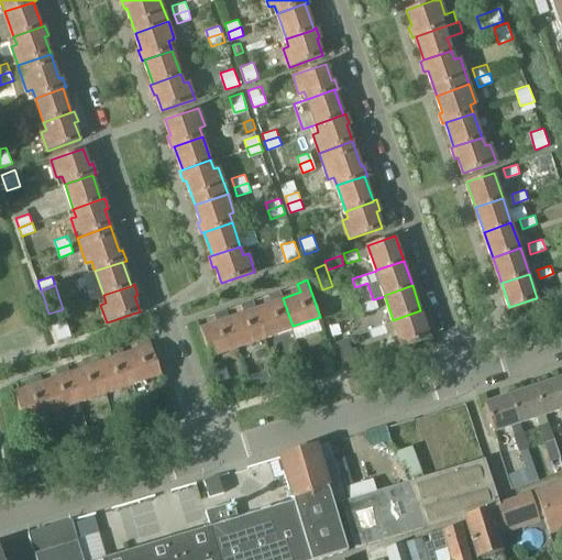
[(293,326),(283,298),(281,289),(271,293),(273,302),(256,307),(266,336),(293,326)]
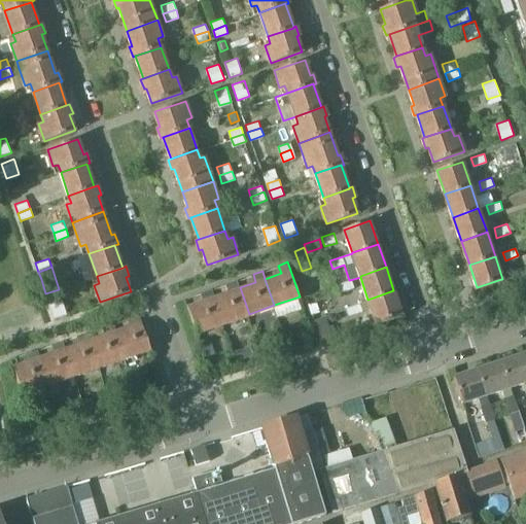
[(249,314),(240,287),(237,279),(228,283),(231,290),(214,297),(223,323),(249,314)]
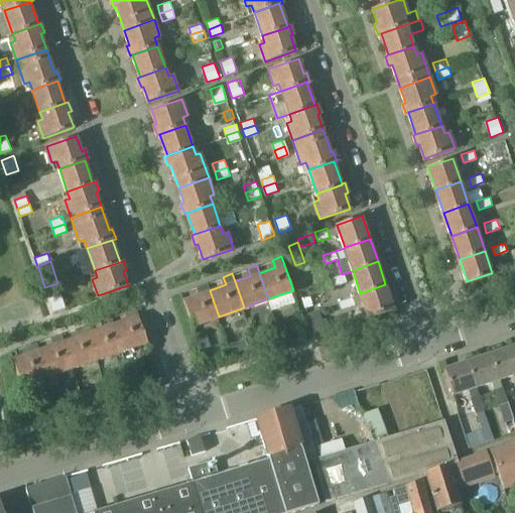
[(343,274),(342,274),(331,277),(334,286),(345,282),(343,274)]
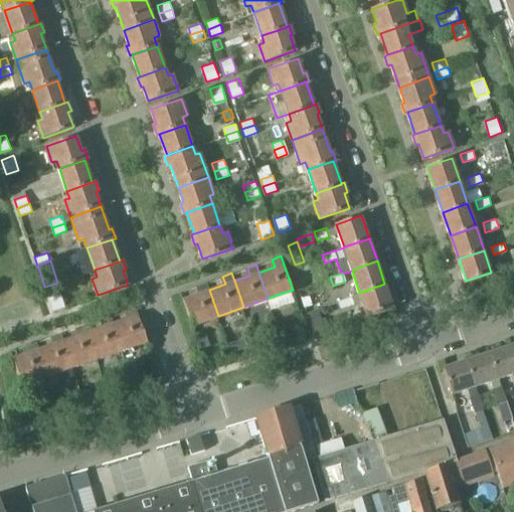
[(218,316),(209,290),(207,282),(198,285),(200,293),(184,298),(193,324),(218,316)]
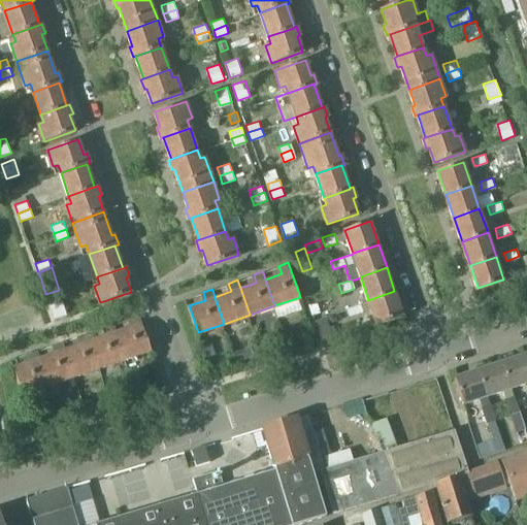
[(368,300),(376,324),(402,315),(394,291),(368,300)]
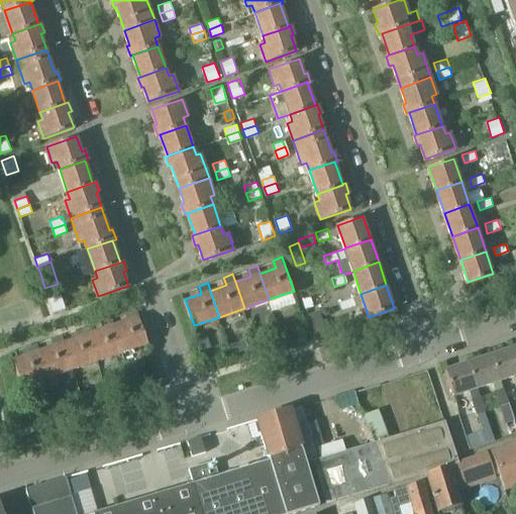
[(54,312),(66,308),(61,293),(48,297),(54,312)]
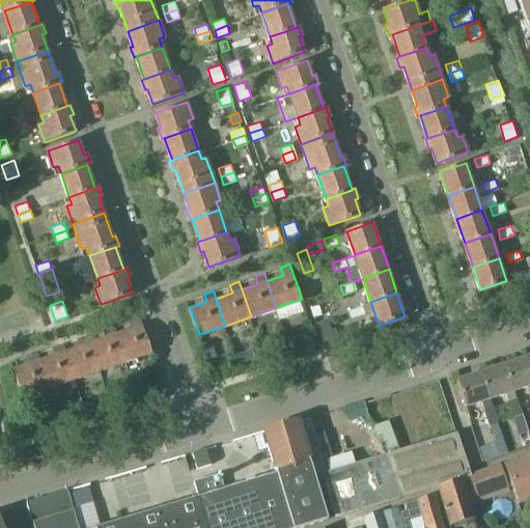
[(352,317),(362,313),(360,305),(349,309),(352,317)]
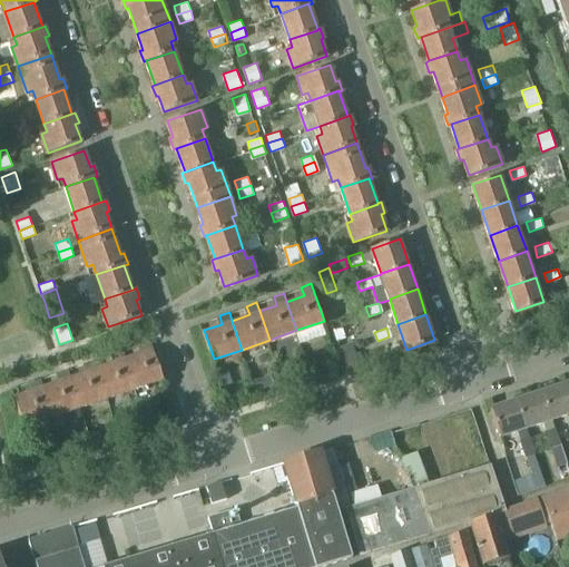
[(141,351),(125,358),(135,387),(163,377),(153,348),(151,348),(149,340),(139,343),(141,351)]
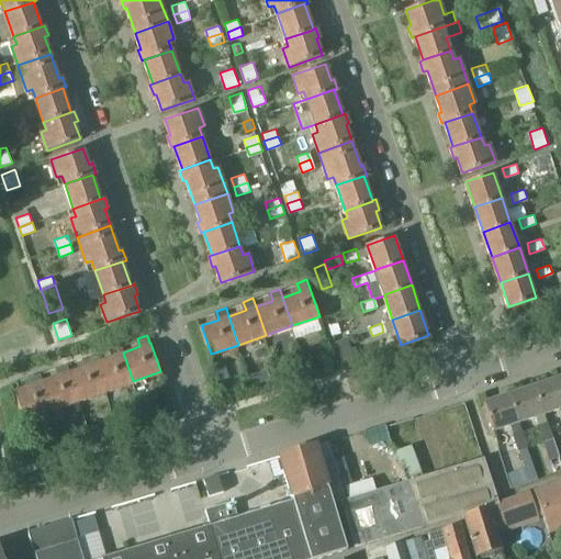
[(105,391),(133,381),(123,353),(120,344),(110,348),(113,356),(100,360),(98,353),(93,354),(105,391)]
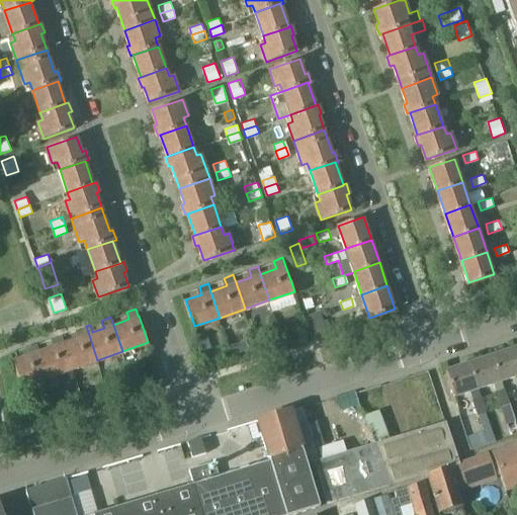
[(79,337),(64,342),(73,369),(97,360),(86,326),(77,329),(79,337)]
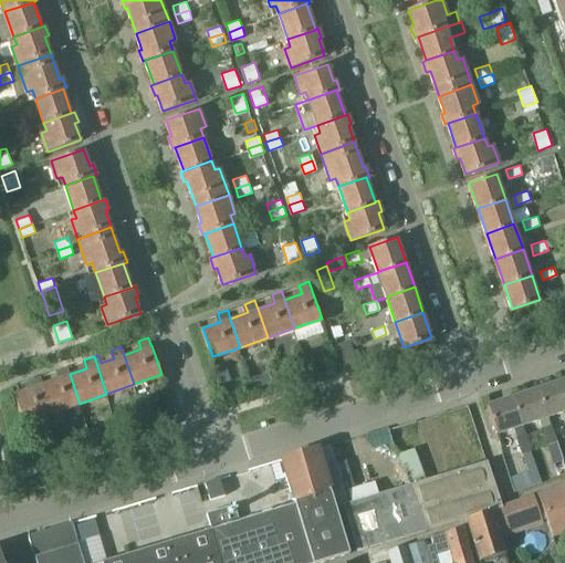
[(60,377),(42,384),(53,413),(80,404),(70,374),(66,366),(56,369),(60,377)]
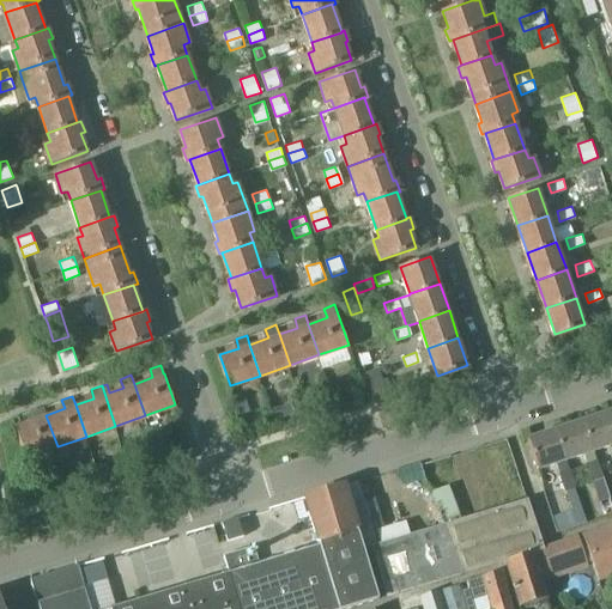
[(271,409),(273,419),(289,414),(285,403),(271,409)]
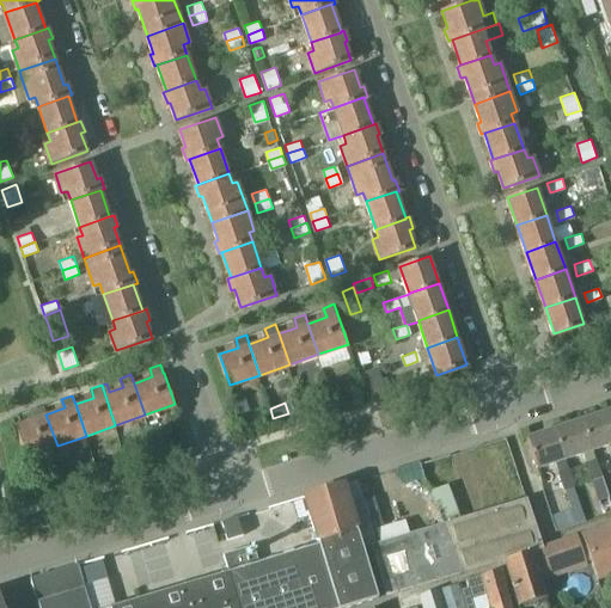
[(28,456),(57,446),(46,415),(43,405),(32,409),(35,418),(17,424),(28,456)]
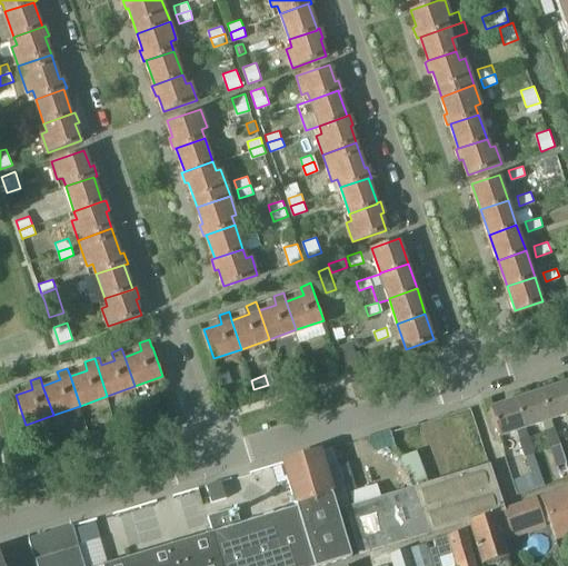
[(542,389),(551,417),(567,410),(567,381),(542,389)]
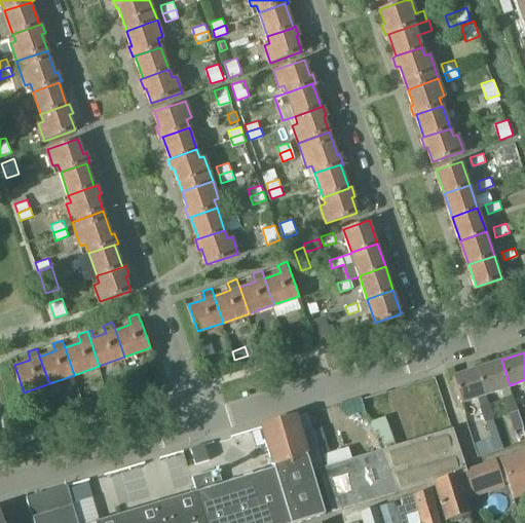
[(486,394),(510,385),(501,360),(478,368),(486,394)]
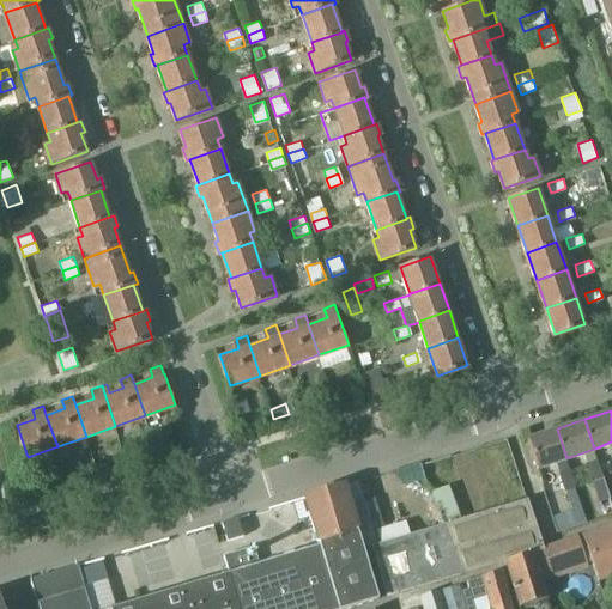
[(567,458),(557,428),(529,438),(539,468),(567,458)]
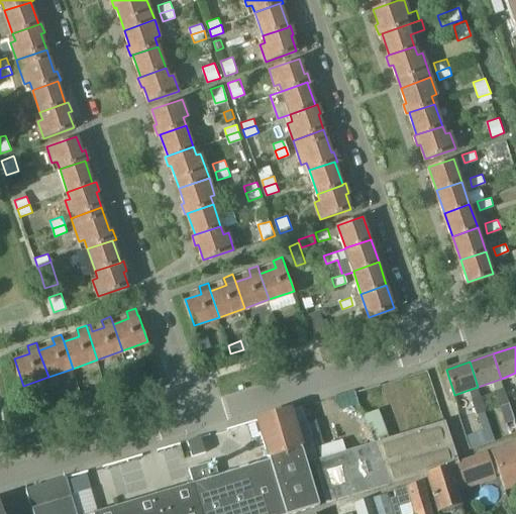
[(510,433),(515,430),(515,423),(504,388),(496,391),(510,433)]
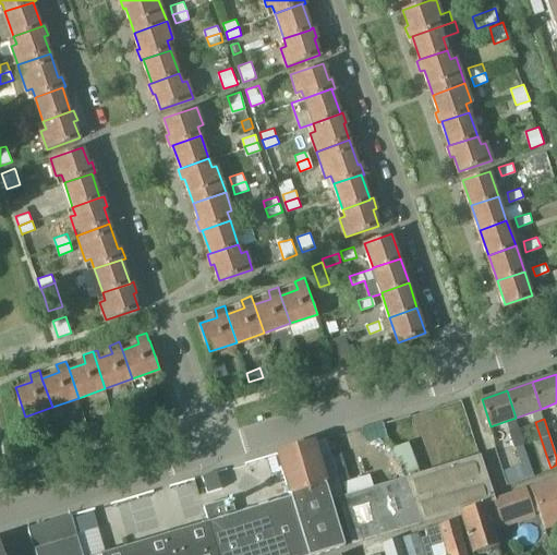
[(525,443),(520,425),(509,430),(515,446),(525,443)]
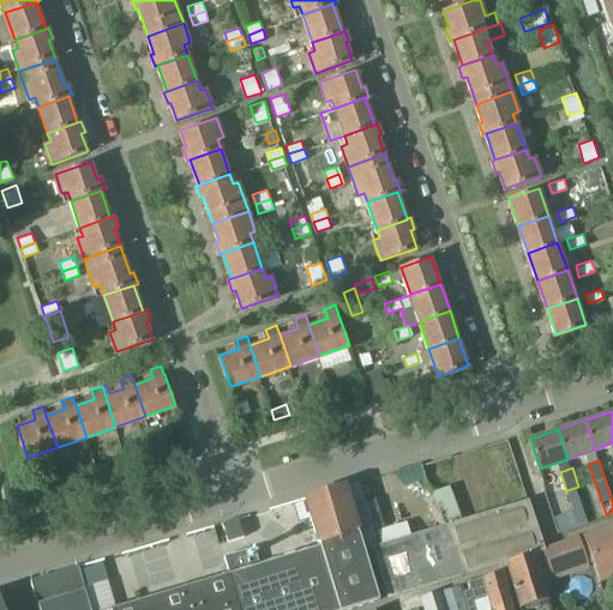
[(352,502),(347,484),(307,496),(318,533),(320,545),(260,563),(256,545),(224,554),(230,572),(229,572),(241,609),(342,609),(380,599),(365,548),(352,502)]
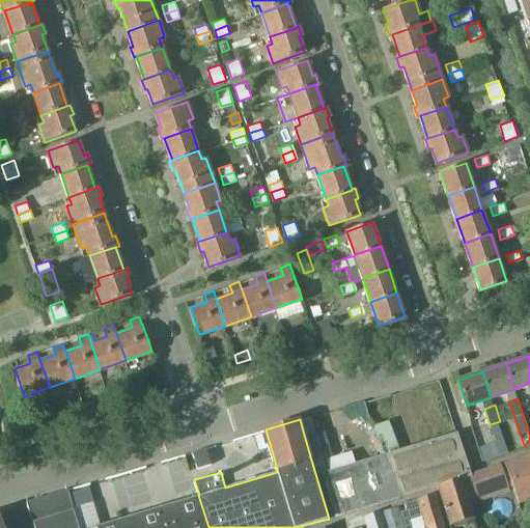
[(388,420),(374,425),(385,452),(399,446),(388,420)]
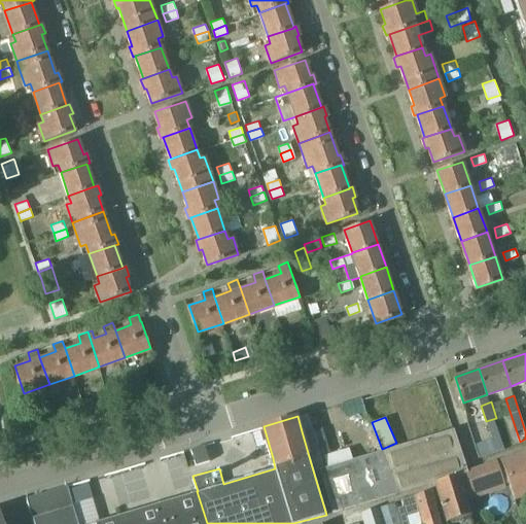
[(454,427),(383,450),(399,492),(433,482),(446,521),(471,513),(466,499),(475,497),(477,496),(467,469),(454,427)]
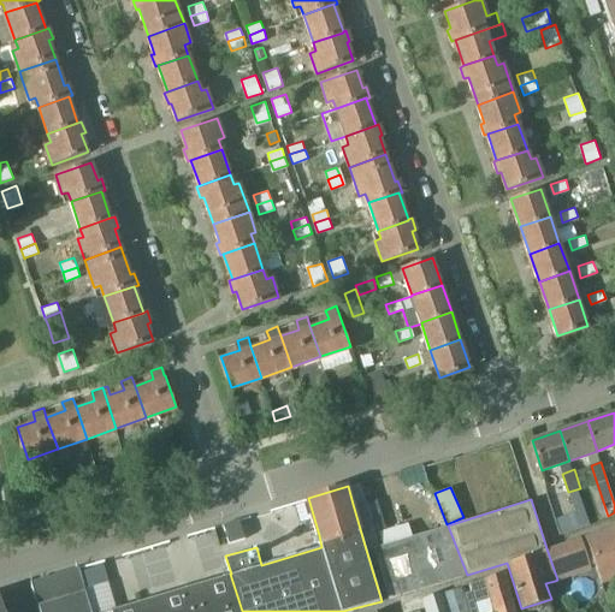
[(366,500),(353,504),(366,550),(376,547),(379,545),(366,500)]
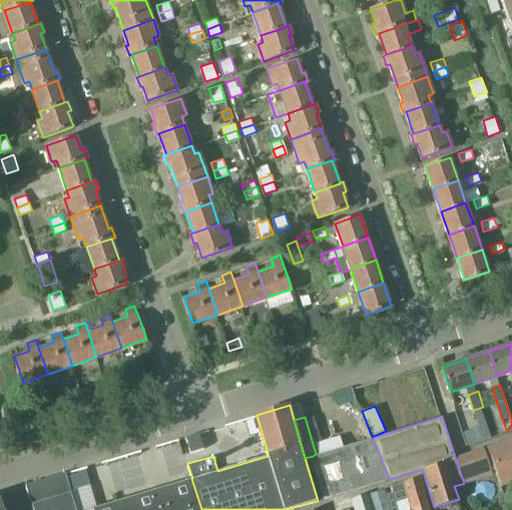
[(190,451),(204,447),(199,432),(186,436),(190,451)]
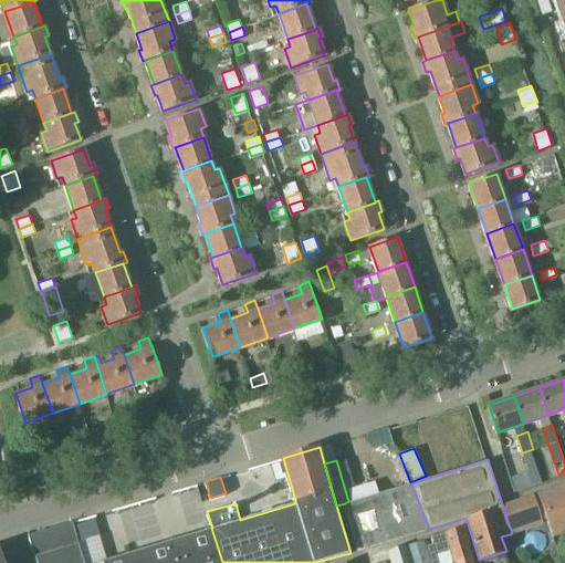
[(564,481),(537,491),(553,535),(564,530),(564,481)]
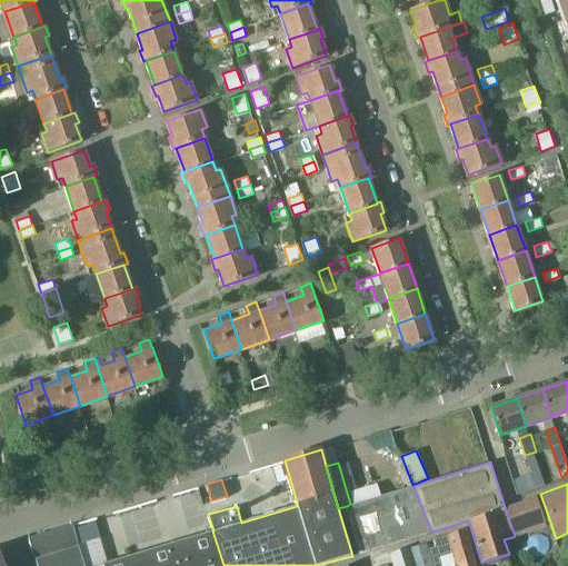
[(431,532),(414,486),(350,504),(347,506),(361,553),(431,532)]
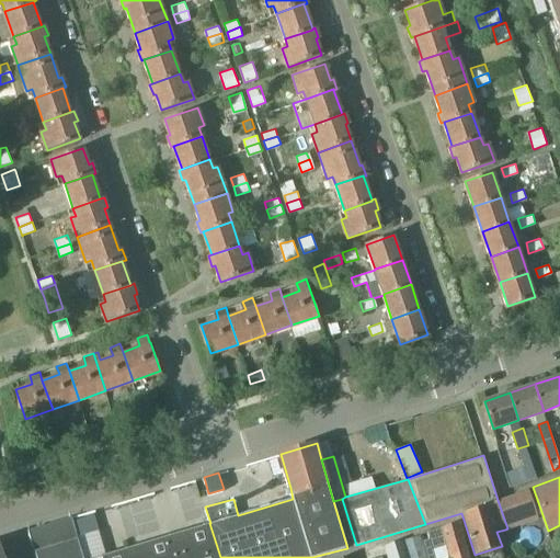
[(528,489),(498,500),(507,528),(539,517),(528,489)]
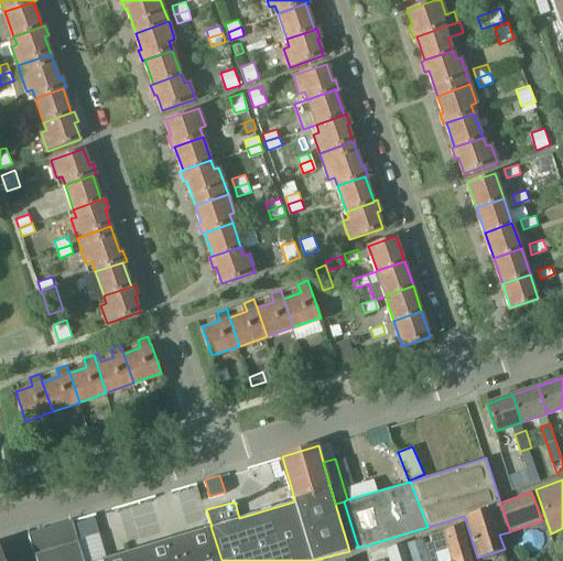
[(95,517),(74,522),(78,538),(99,531),(95,517)]
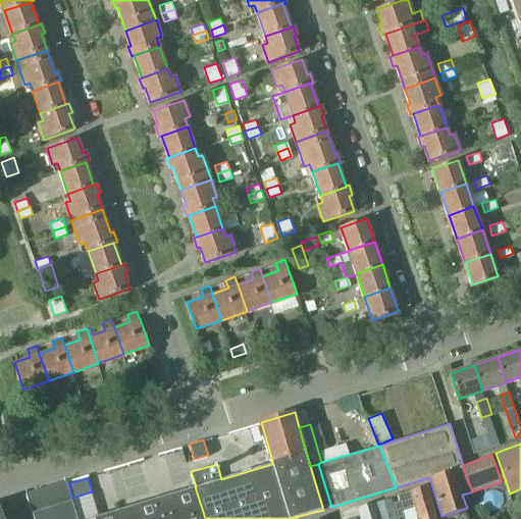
[(426,518),(435,517),(425,484),(408,490),(417,518),(426,518)]
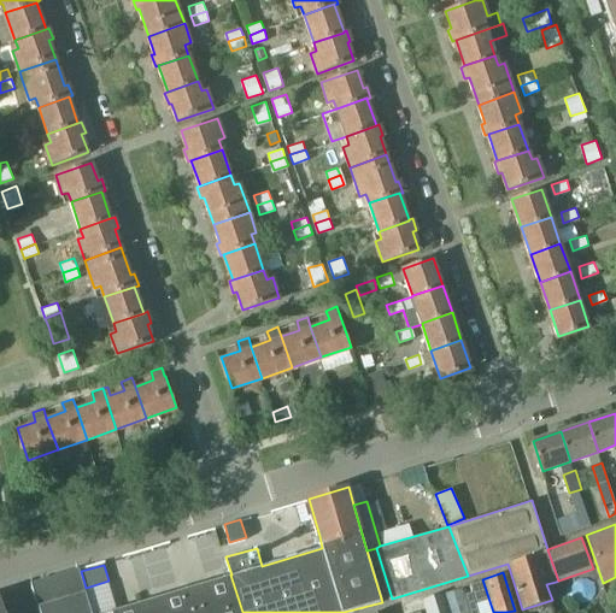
[(242,612),(230,575),(103,612),(242,612)]
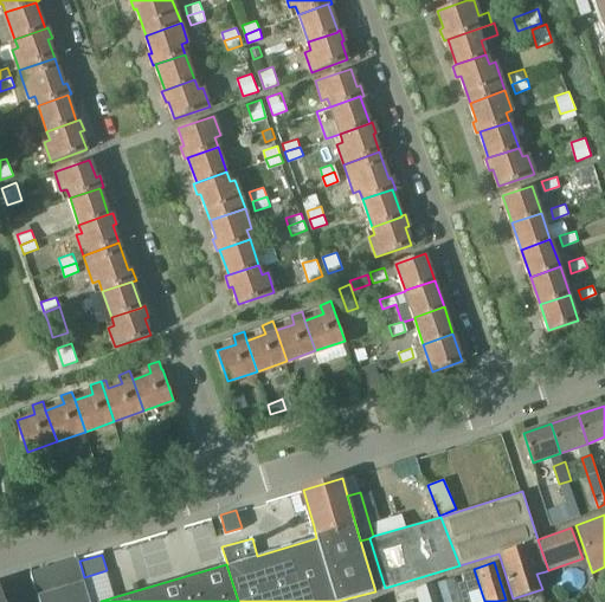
[(472,601),(481,601),(484,601),(474,569),(462,573),(468,593),(470,591),(472,601)]
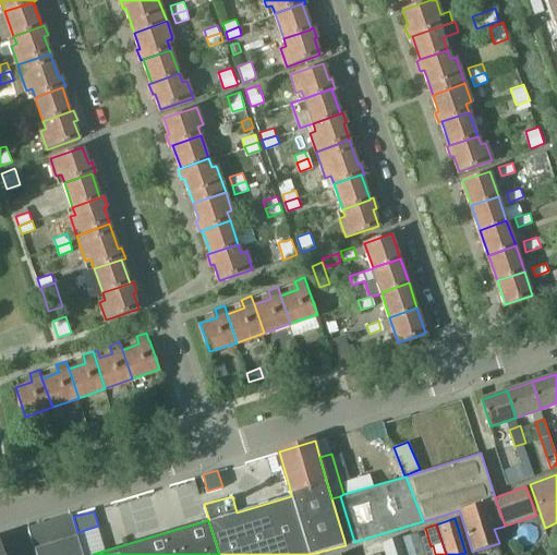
[(83,554),(77,534),(34,547),(36,554),(83,554)]
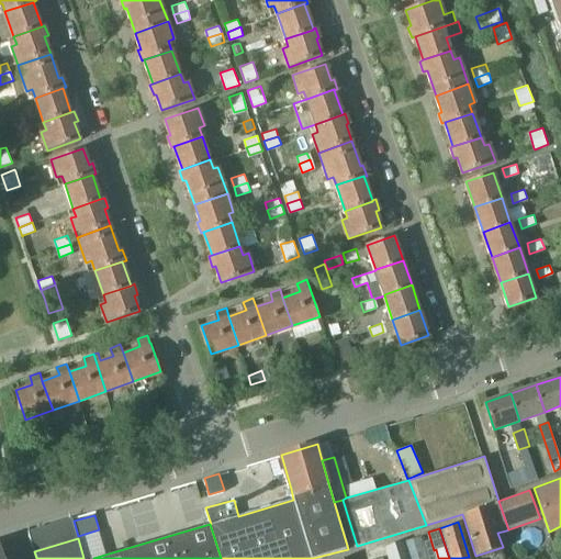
[(385,546),(389,558),(410,558),(404,539),(385,546)]
